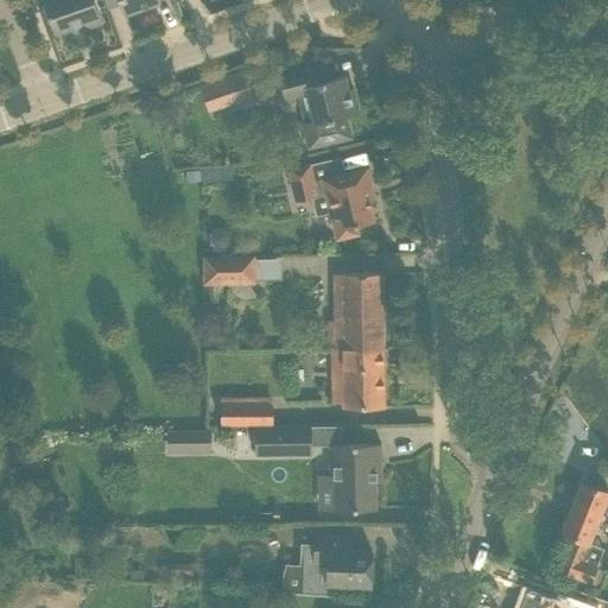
[(42,0),(55,35),(78,26),(81,31),(102,23),(94,0),(42,0)]
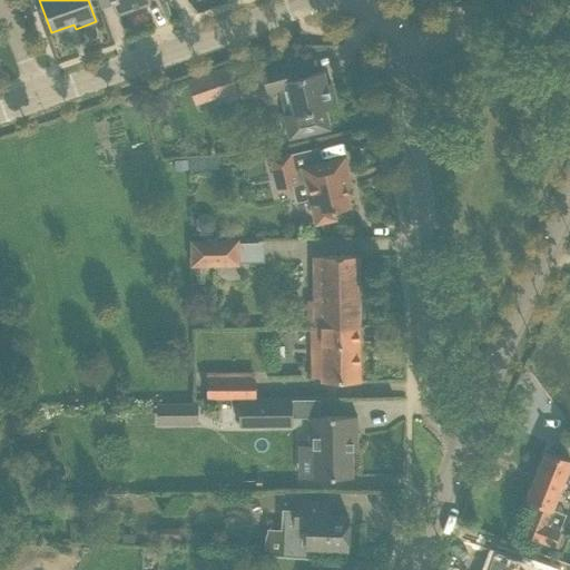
[(111,0),(117,15),(150,2),(149,0),(111,0)]
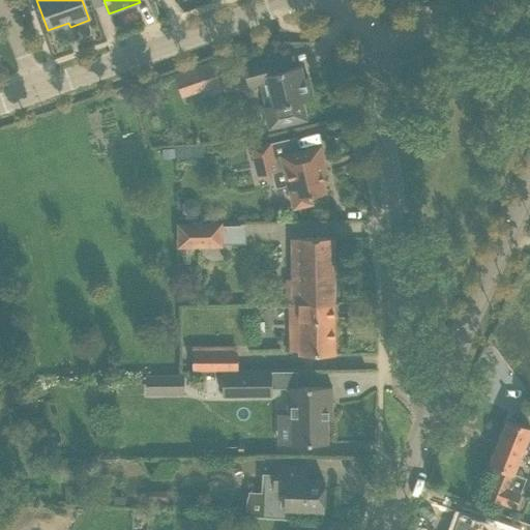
[(305,120),(301,102),(313,99),(307,77),(303,78),(300,66),(288,69),(285,56),(242,66),(247,87),(268,82),(273,105),(264,108),(269,128),(305,120)]
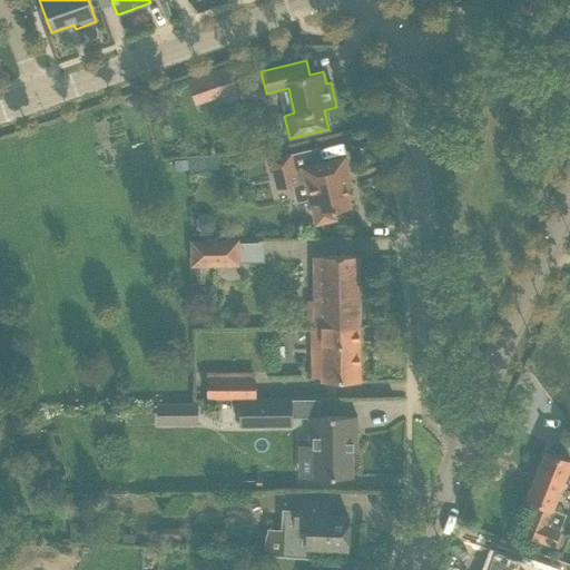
[(227,65),(187,78),(196,104),(222,95),(219,88),(234,84),(227,65)]
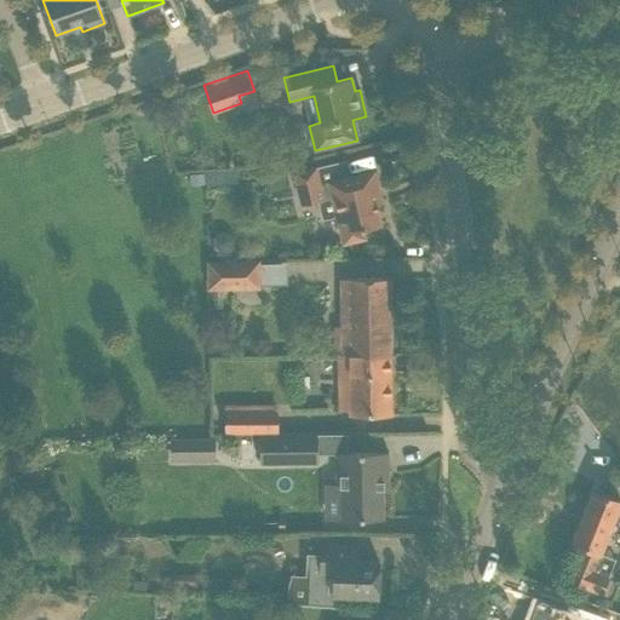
[(373,193),(379,191),(374,171),(319,184),(315,168),(294,173),(302,206),(332,199),(343,245),(366,239),(363,230),(382,225),(373,193)]
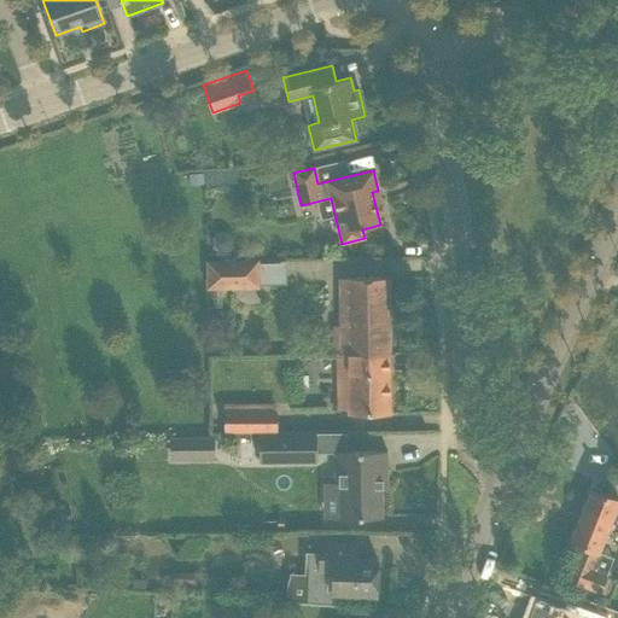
[(202,175),(187,175),(188,187),(203,186),(202,175)]
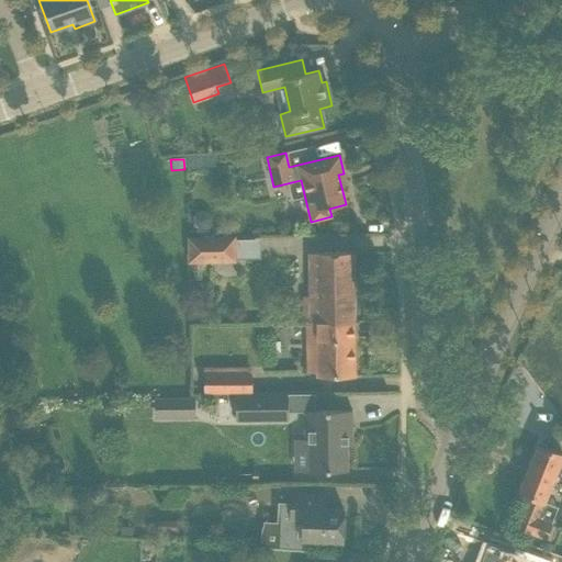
[(188,236),(189,262),(235,260),(235,236),(227,236),(217,236),(188,236)]
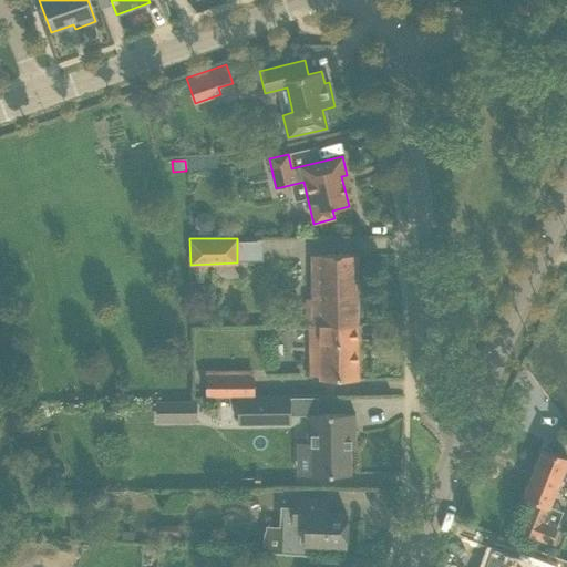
[(308,326),(357,326),(356,255),(312,255),(313,298),(303,298),(305,326),(308,326)]
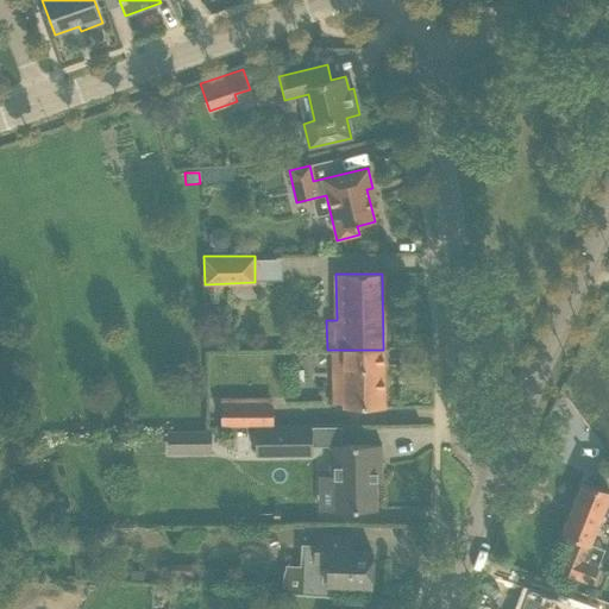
[(383,350),(331,350),(332,403),(338,403),(338,408),(383,407),(383,350)]
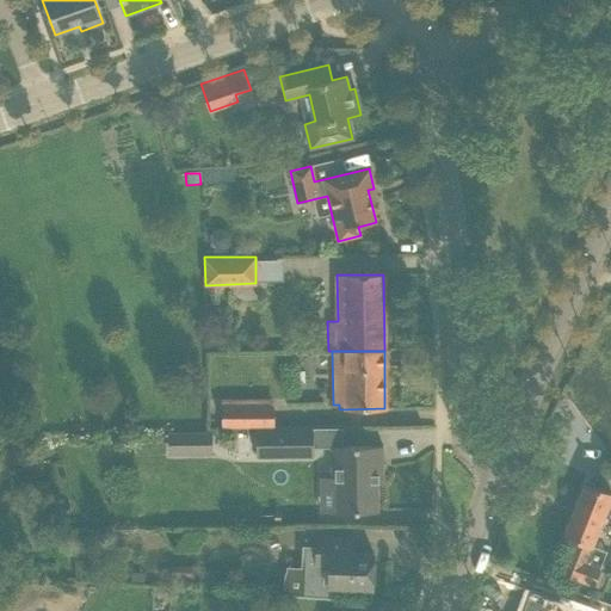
[(610,358),(585,396),(610,414),(610,358)]
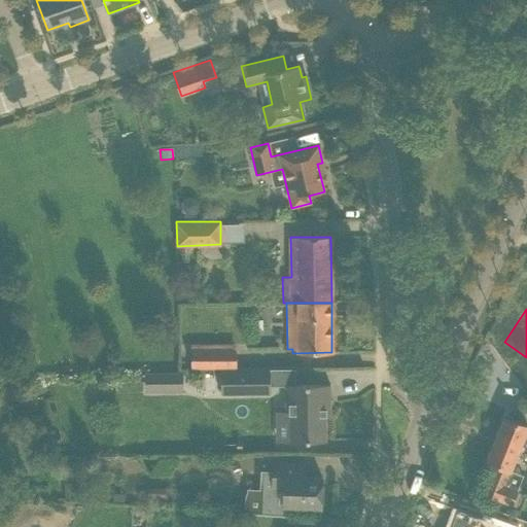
[(205,352),(205,370),(235,369),(235,352),(205,352)]
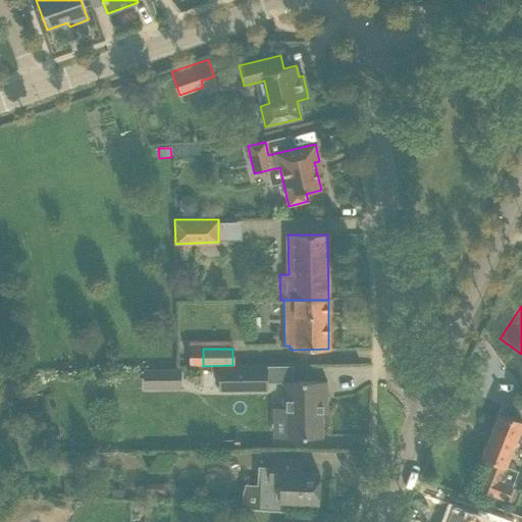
[(218,366),(218,389),(267,388),(267,365),(218,366)]
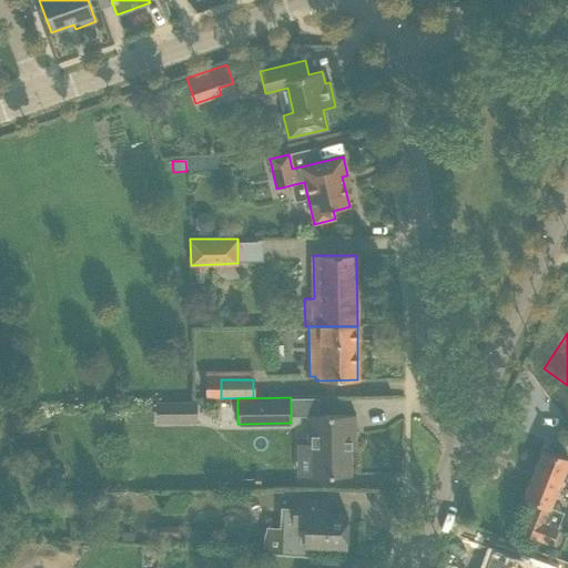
[(194,399),(174,401),(174,422),(195,421),(194,399)]
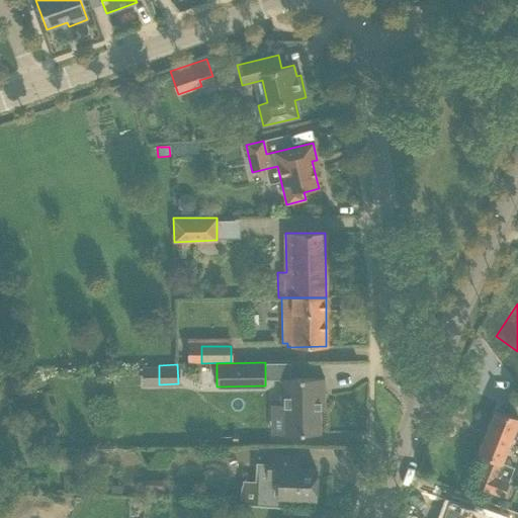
[(41,368),(28,372),(31,383),(45,380),(41,368)]
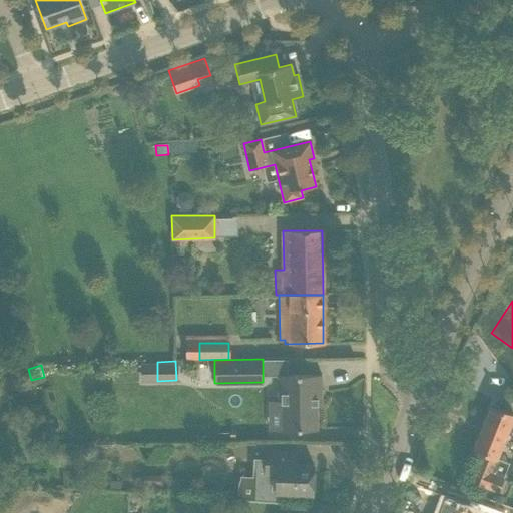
[(321,374),(277,374),(278,399),(281,399),(281,429),(317,429),(317,406),(322,406),(321,374)]
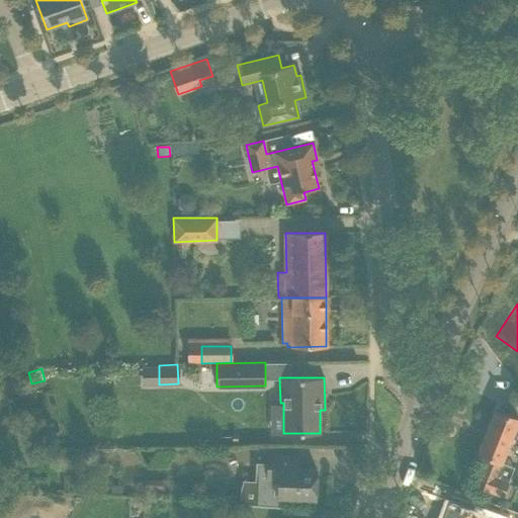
[(508,483),(495,479),(501,462),(502,462),(517,423),(517,420),(496,411),(479,453),(488,457),(476,486),(503,497),(508,483)]
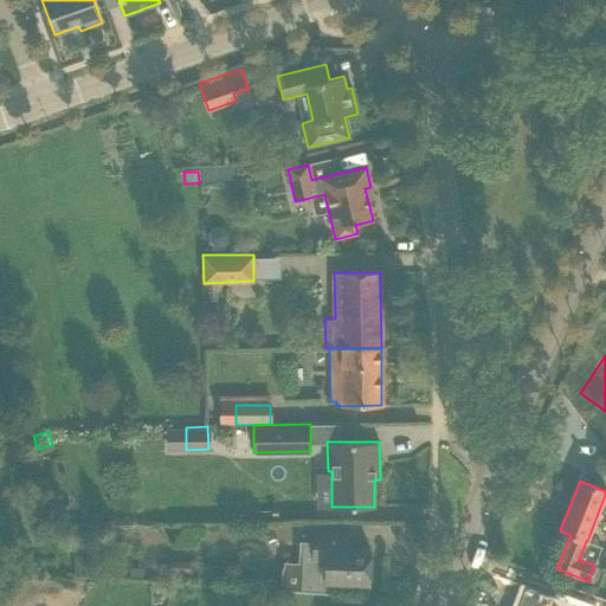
[(282,591),(290,591),(330,594),(330,593),(328,592),(328,581),(369,584),(371,550),(349,549),(350,535),(314,534),(314,543),(298,543),(298,562),(283,561),(283,566),(281,573),(281,580),(283,587),(282,591)]
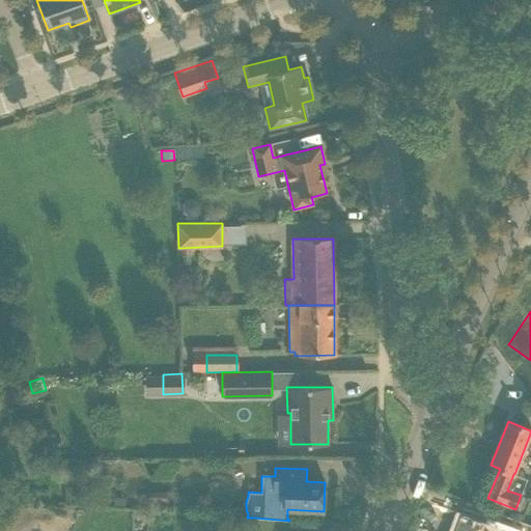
[(522,530),(523,530),(485,516),(481,529),(459,521),(455,530),(522,530)]
